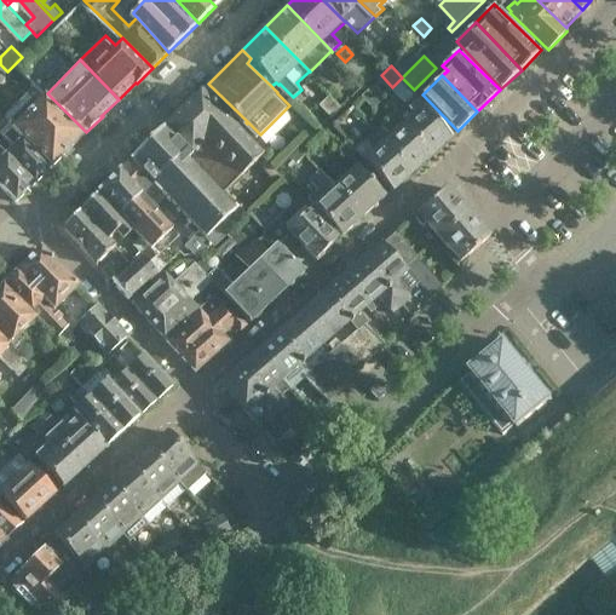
[(384,96),(374,85),(364,93),(375,104),(384,96)]
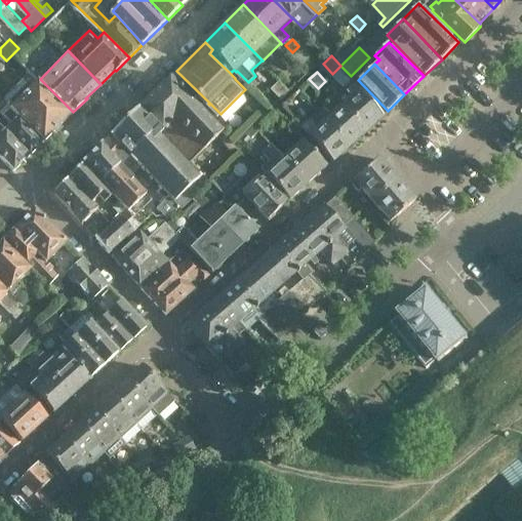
[(173,75),(141,106),(165,130),(162,133),(194,166),(197,163),(194,159),(226,128),(173,75)]
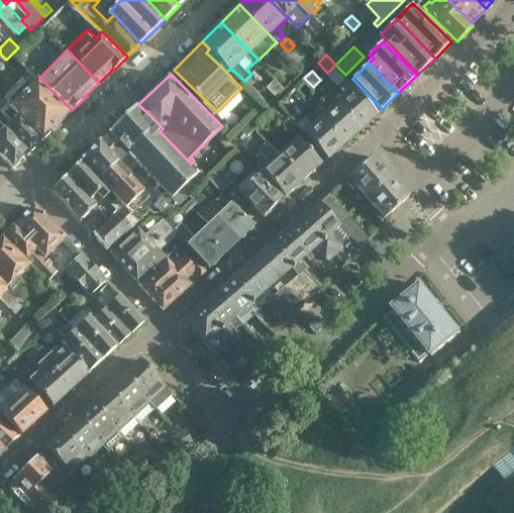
[(267,85),(277,96),(286,88),(275,77),(267,85)]
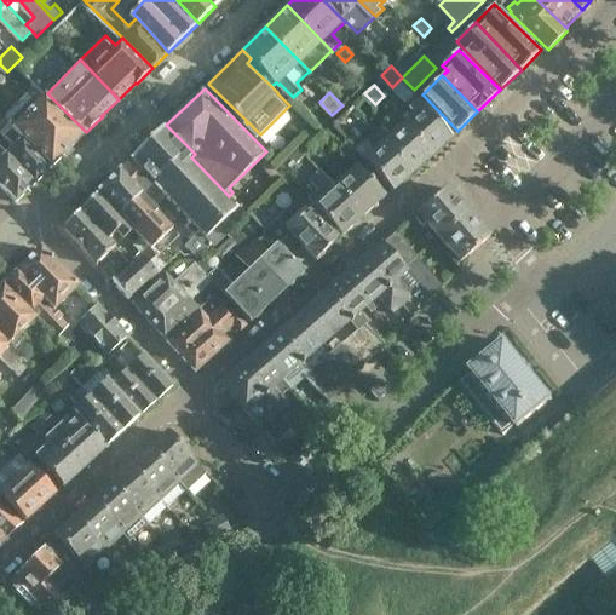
[(47,93),(28,113),(15,125),(5,115),(1,119),(11,128),(13,126),(52,165),(86,132),(47,93)]
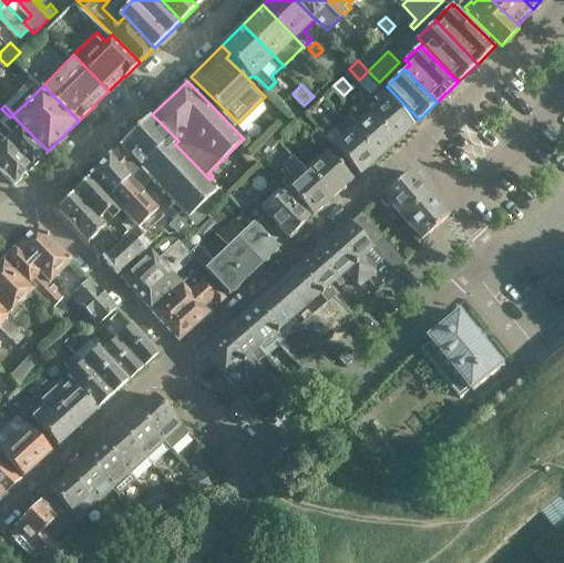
[(398,140),(417,123),(390,95),(382,86),(365,103),(398,140)]
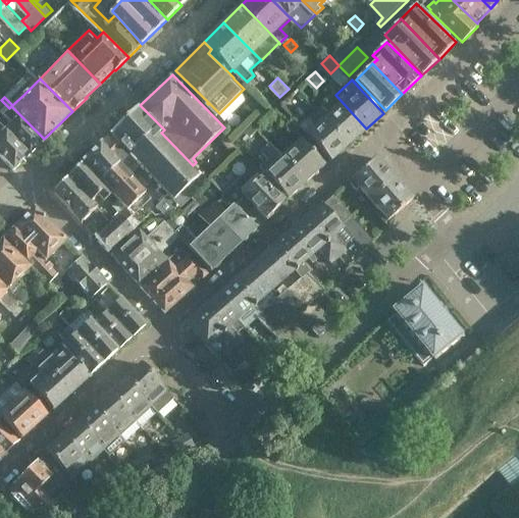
[(308,96),(299,87),(292,94),(300,103),(308,96)]
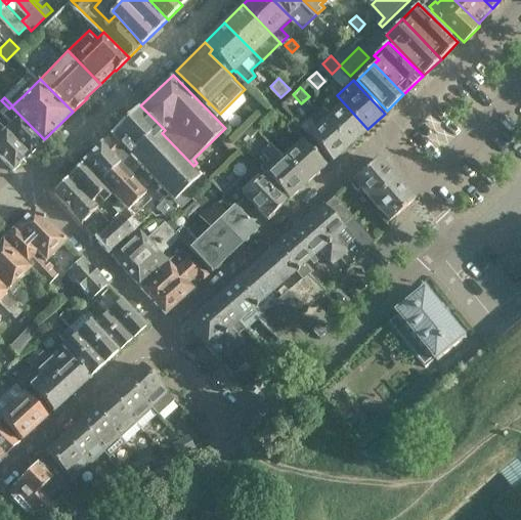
[(337,95),(319,110),(351,144),(367,129),(337,95)]
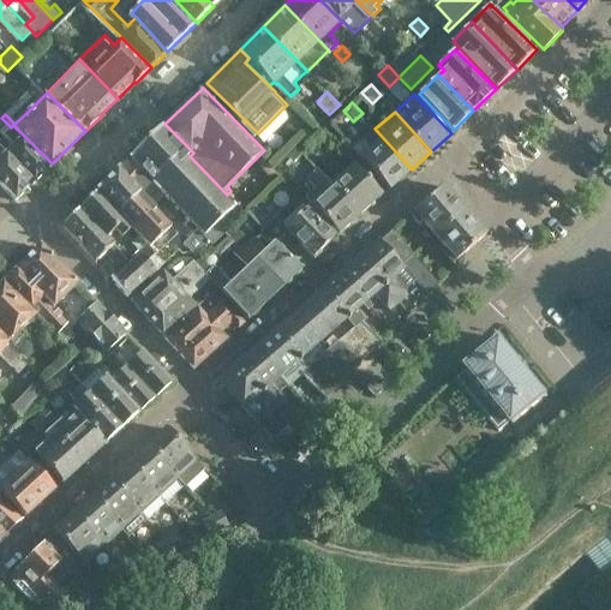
[(9,151),(36,179),(52,163),(13,125),(11,127),(1,118),(0,119),(0,130),(0,131),(1,132),(4,131),(7,135),(17,144),(9,151)]
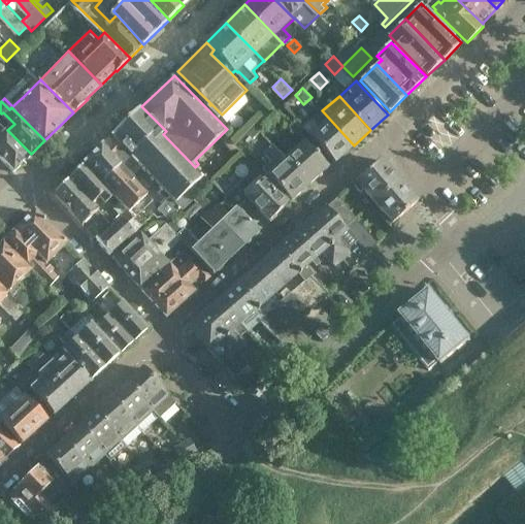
[(170,196),(181,207),(183,207),(185,209),(200,194),(214,179),(206,171),(202,174),(195,167),(163,134),(166,131),(141,106),(112,134),(137,161),(170,196)]
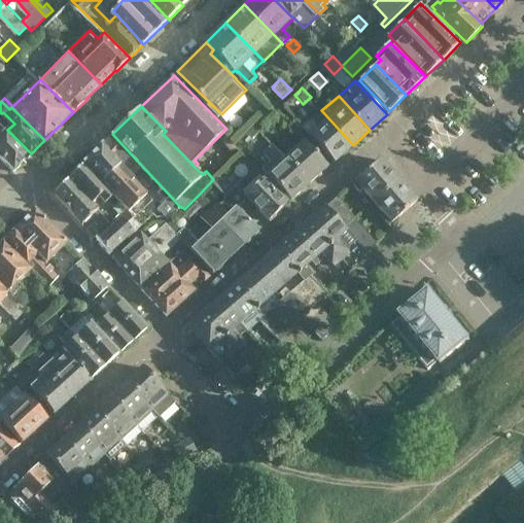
[(321,109),(304,125),(336,161),(353,145),(321,110),(321,109)]
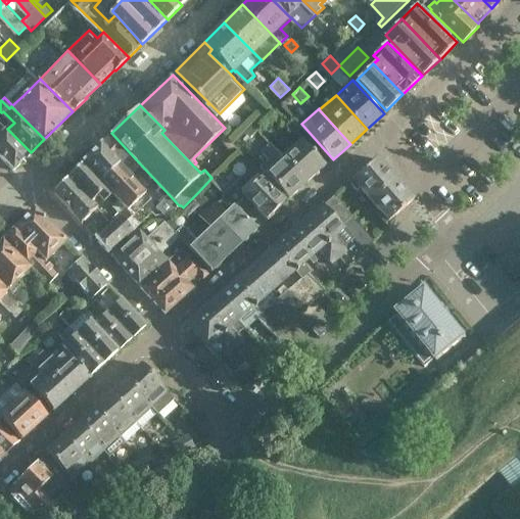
[(245,127),(252,135),(265,123),(257,114),(245,127)]
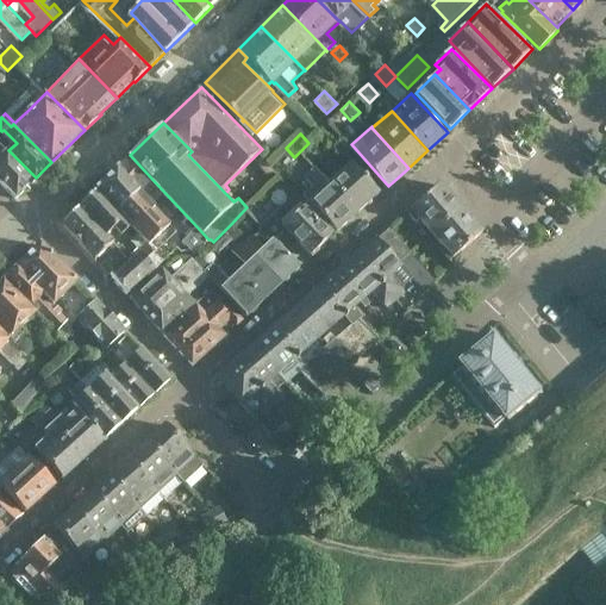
[(8,150),(0,141),(0,178),(18,195),(36,178),(8,150)]
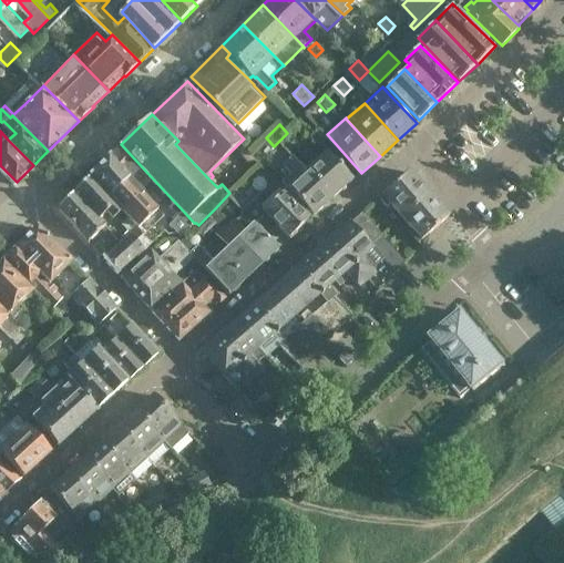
[(259,160),(274,146),(266,137),(252,152),(259,160)]
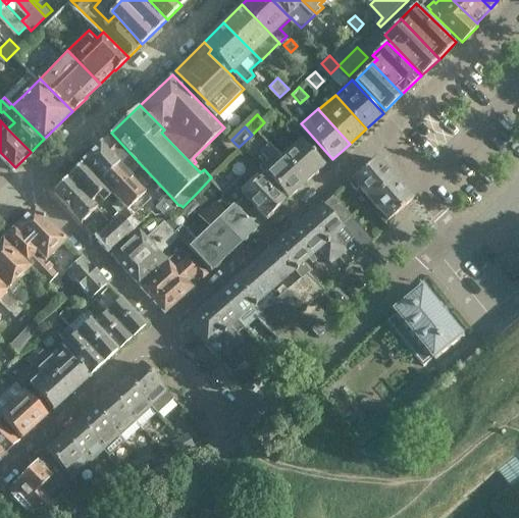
[(131,207),(144,194),(149,189),(127,167),(136,159),(111,133),(85,159),(124,201),(131,207)]
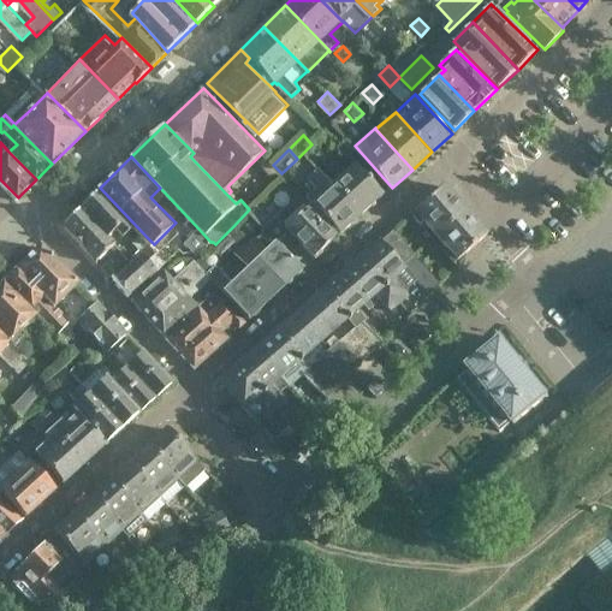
[(363,213),(385,193),(357,162),(336,182),(363,213)]
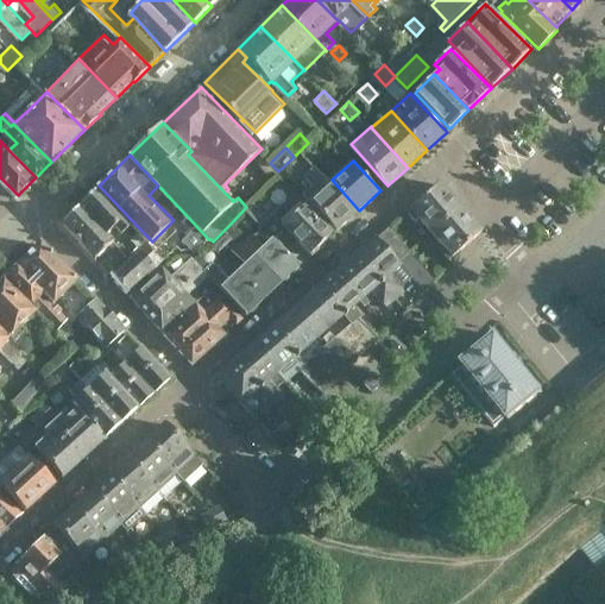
[(315,184),(306,193),(310,199),(338,230),(359,211),(332,180),(319,164),(307,176),(315,184)]
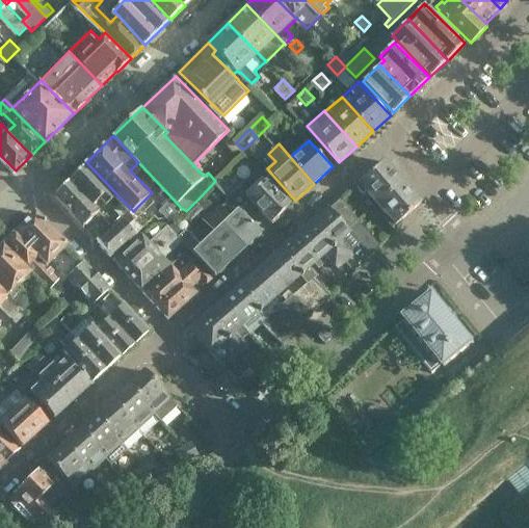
[(380,201),(405,179),(387,157),(362,180),(360,182),(367,191),(370,189),(380,201)]
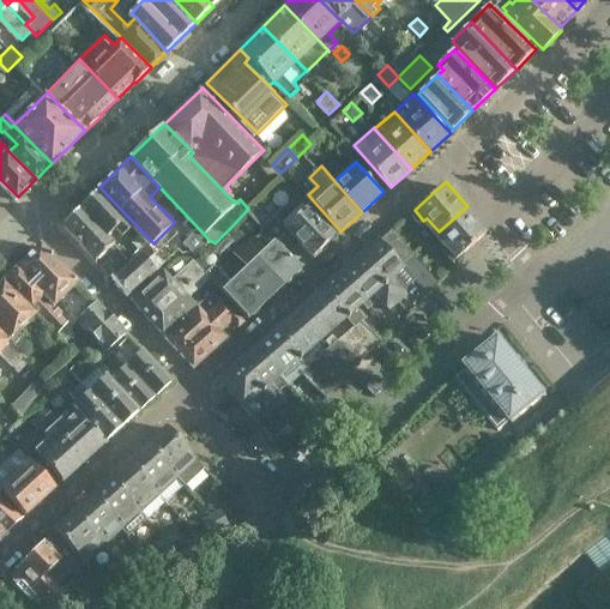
[(138,243),(146,236),(100,187),(83,205),(112,234),(119,227),(125,234),(134,227),(140,234),(134,240),(138,243)]
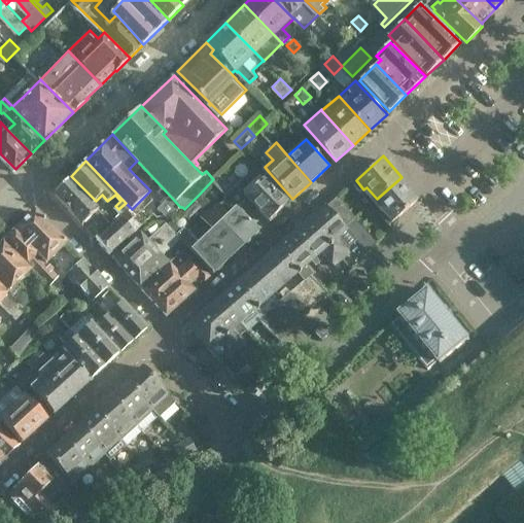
[(223,173),(215,180),(228,194),(226,194),(237,206),(249,217),(259,207),(271,219),(289,201),(287,199),(268,177),(266,176),(266,175),(257,167),(240,182),(235,186),(223,173)]
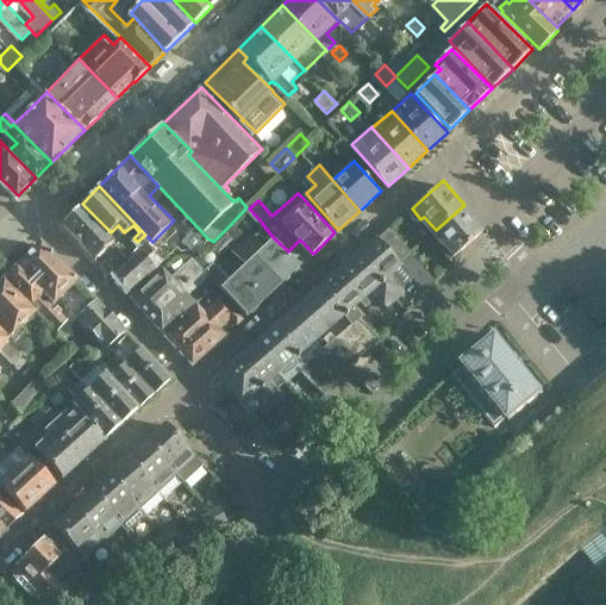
[(117,239),(111,232),(82,204),(63,222),(97,257),(117,239)]
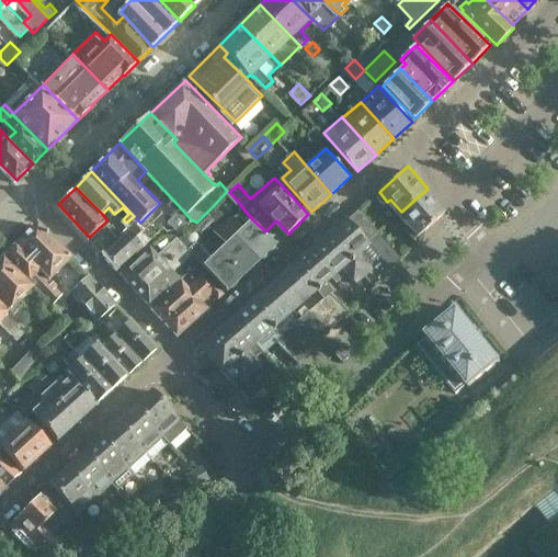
[(447,211),(428,189),(401,212),(411,224),(409,226),(418,236),(420,234),(447,211)]
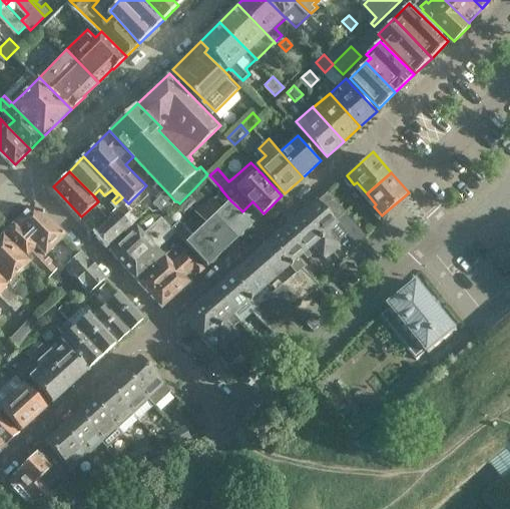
[(337,219),(348,209),(330,189),(318,199),(337,219)]
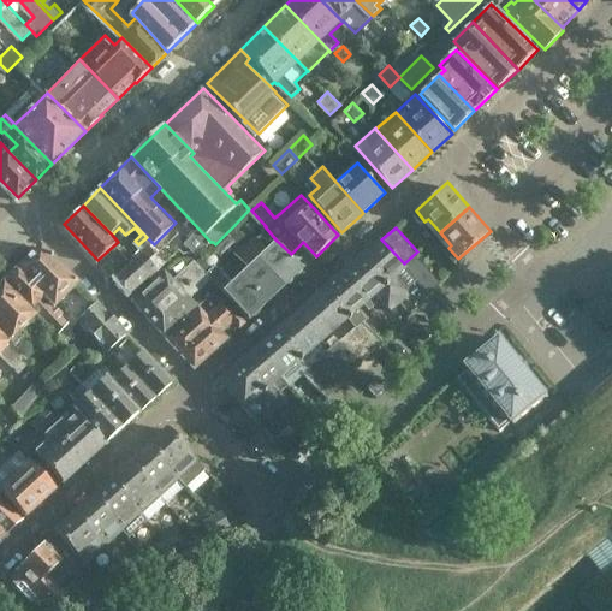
[(198,229),(186,241),(200,254),(211,242),(198,229)]
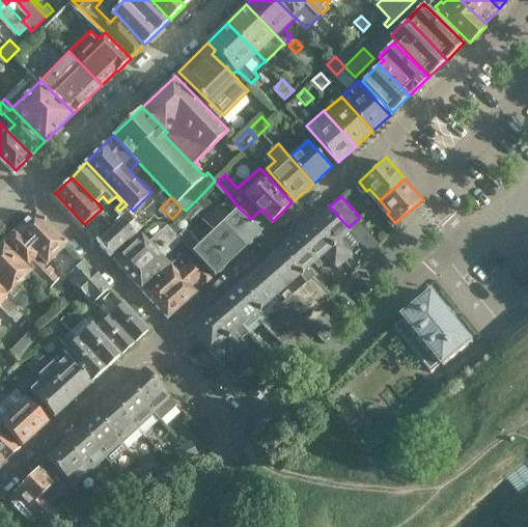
[(209,197),(200,204),(202,205),(210,212),(213,209),(247,245),(262,230),(251,219),(239,207),(238,209),(231,214),(221,202),(217,205),(209,197)]
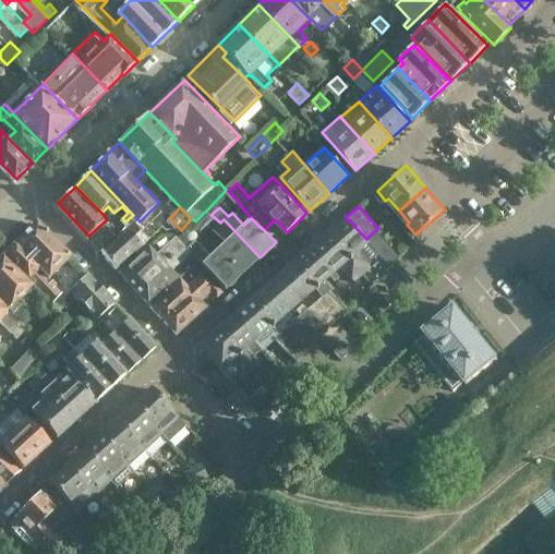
[(213,216),(210,215),(208,212),(197,224),(201,227),(213,216)]
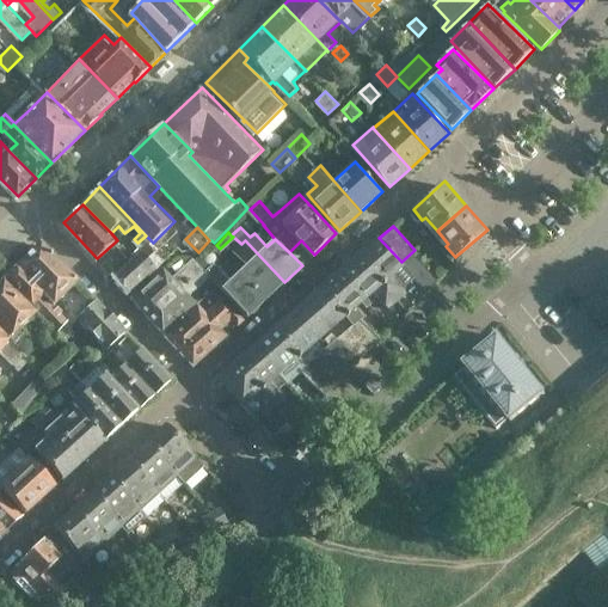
[(117,273),(114,276),(121,283),(129,292),(133,289),(140,283),(167,259),(167,258),(153,243),(146,235),(137,243),(143,250),(120,270),(117,273)]
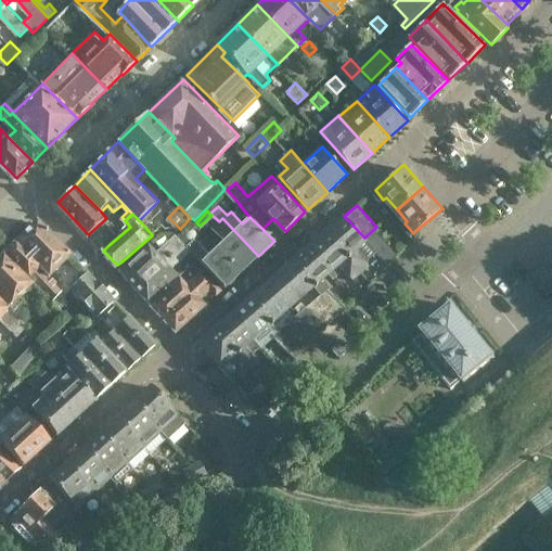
[(344,216),(328,231),(361,270),(369,263),(366,259),(376,250),(368,240),(367,241),(364,238),(344,216)]
